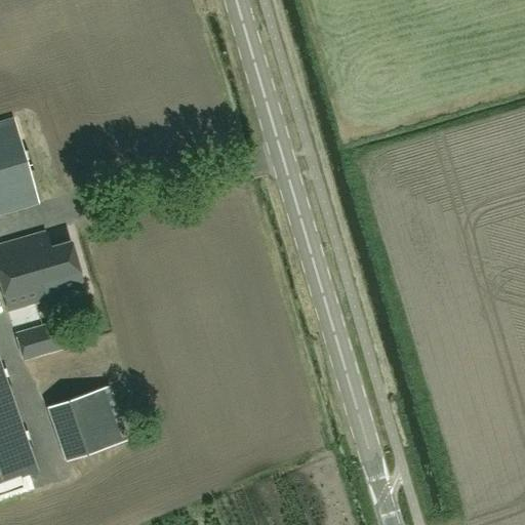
[(12,119),(0,122),(0,212),(37,202),(12,119)]
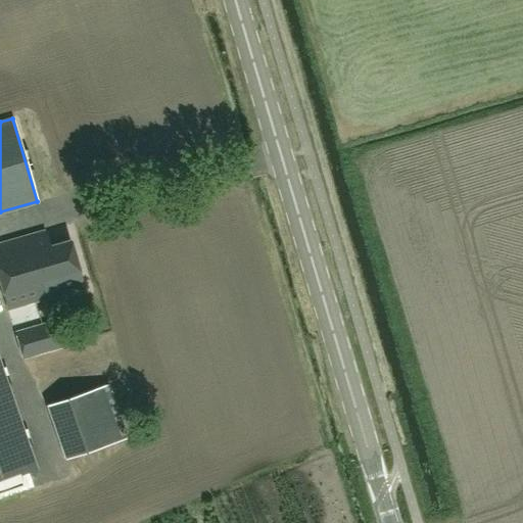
[(49,247),(44,232),(0,244),(0,284),(7,308),(83,287),(69,241),(49,247)]
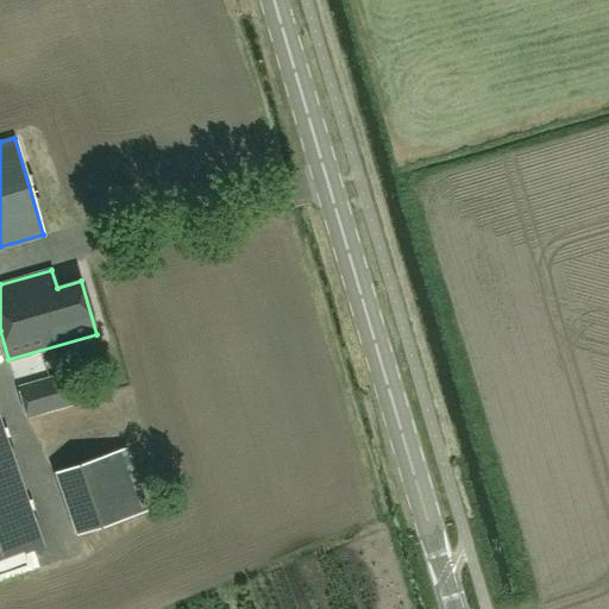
[(64,372),(17,387),(26,418),(73,403),(64,372)]
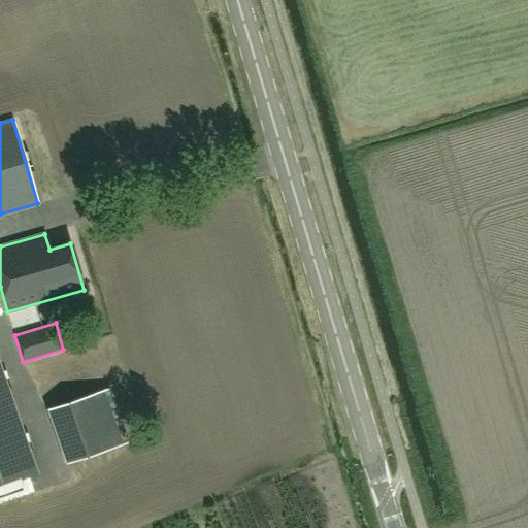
[(0,364),(0,485),(37,472),(0,364)]
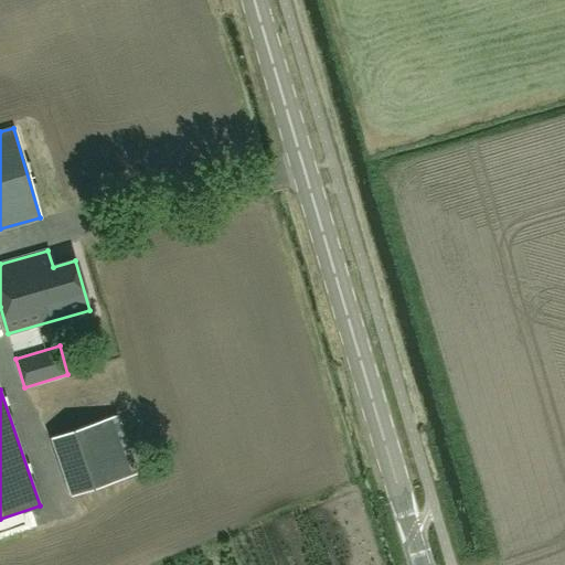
[(118,411),(51,434),(72,492),(136,470),(118,411)]
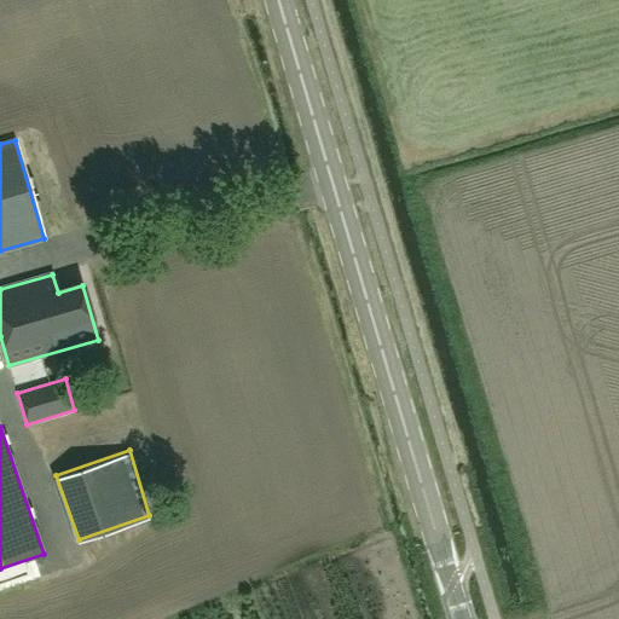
All buildings are outlined.
